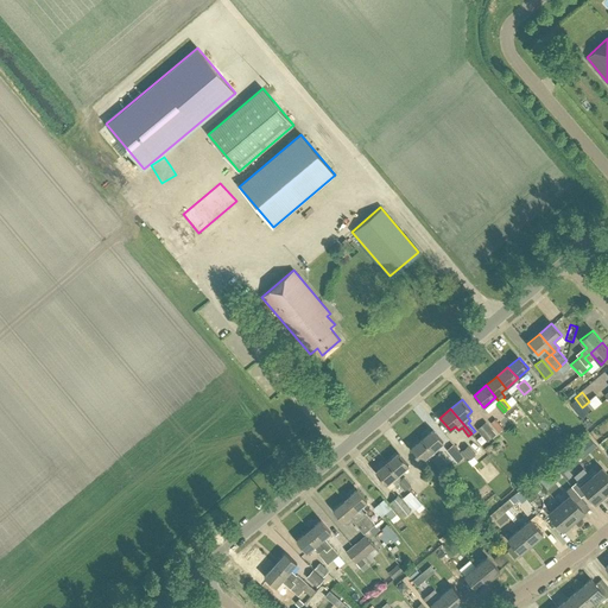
[(485,422),(475,429),(486,441),(494,434),(485,422)]
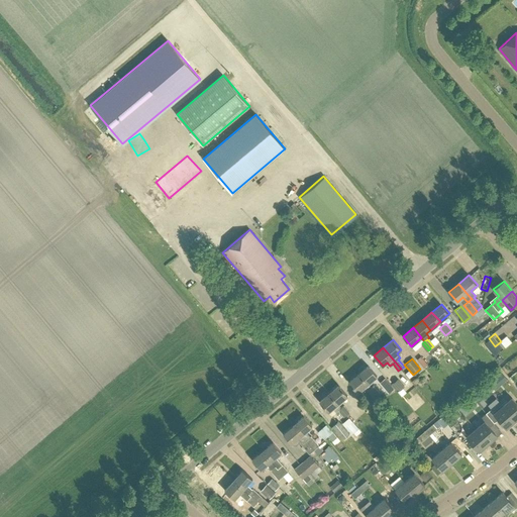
[(358,374),(368,384),(377,376),(369,366),(358,374)]
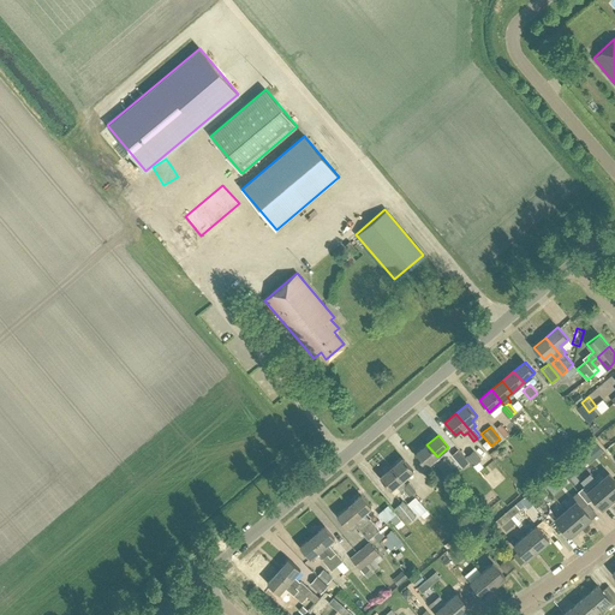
[(597,443),(590,449),(596,457),(603,451),(597,443)]
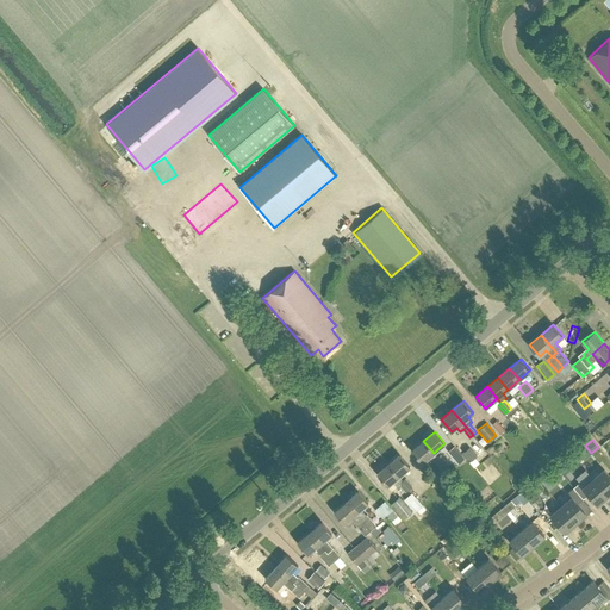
[(412,450),(422,462),(434,453),(423,441),(412,450)]
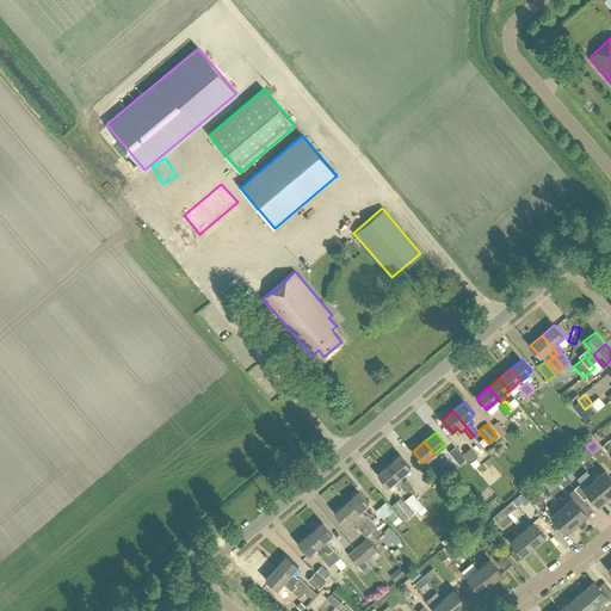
[(464,452),(471,462),(477,457),(470,448),(464,452)]
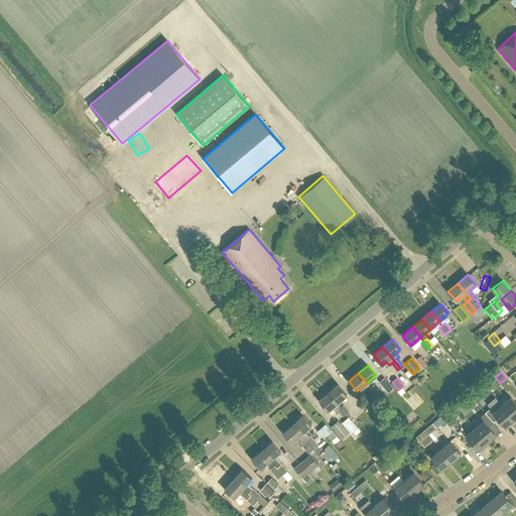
[(338,384),(329,392),(338,402),(347,394),(338,384)]
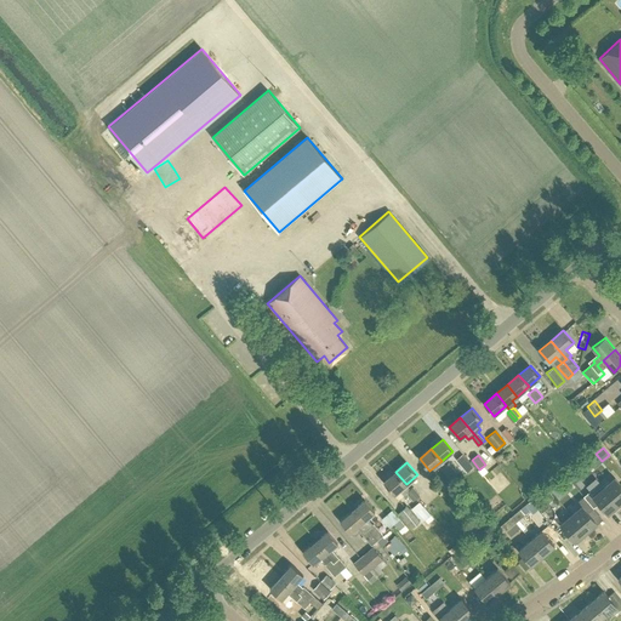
[(442,468),(449,477),(455,471),(448,462),(442,468)]
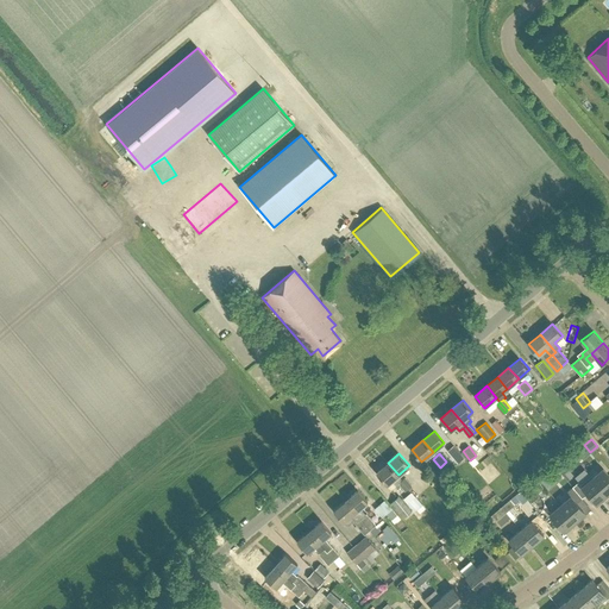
[(571,469),(565,462),(559,468),(564,473),(571,469)]
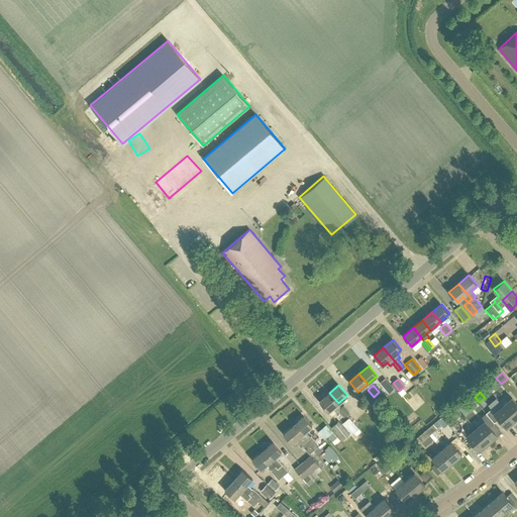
[(329,393),(320,401),(328,411),(334,406),(336,409),(339,407),(329,393)]
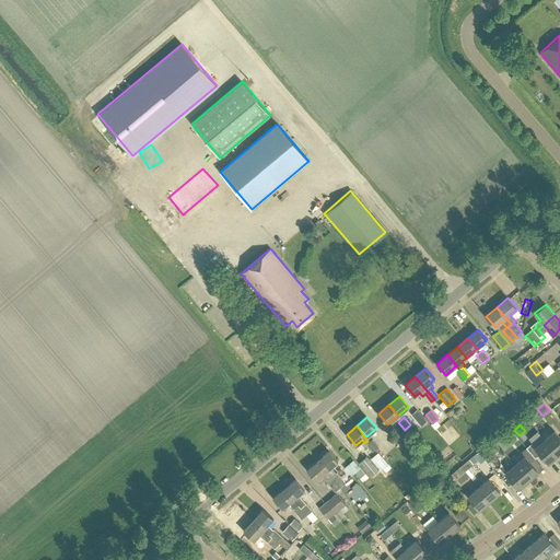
[(559,436),(555,431),(545,439),(558,454),(559,452),(559,436)]
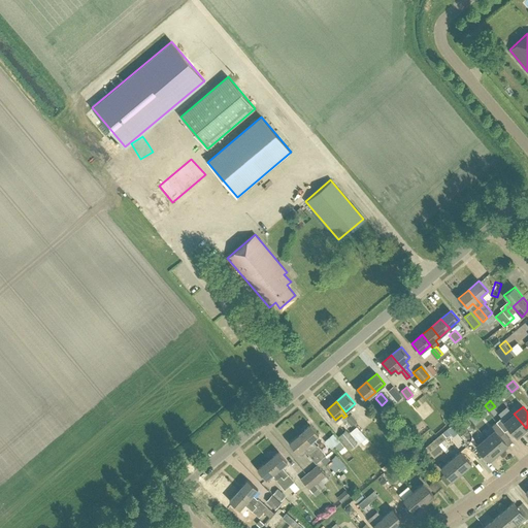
[(526,428),(514,414),(513,411),(503,420),(501,418),(496,422),(504,432),(509,428),(517,436),(526,428)]
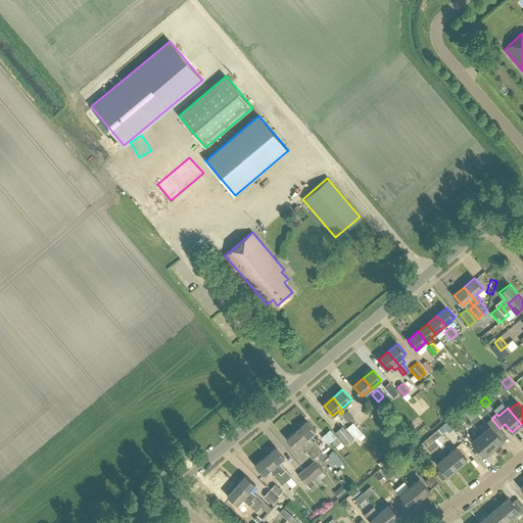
[(348,410),(345,412),(351,419),(353,416),(348,410)]
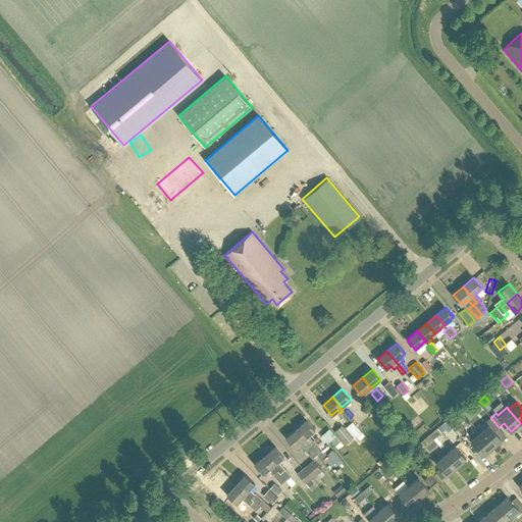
[(345,411),(342,413),(348,420),(351,418),(345,411)]
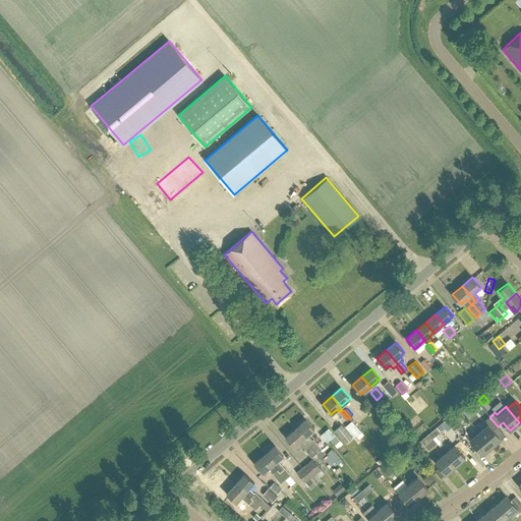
[(451,422),(456,429),(464,423),(458,416),(451,422)]
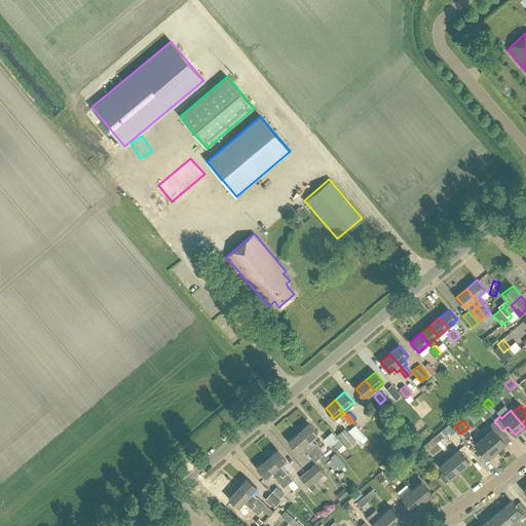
[(492,428),(484,436),(496,450),(505,443),(498,434),(502,430),(494,420),(489,424),(492,428)]
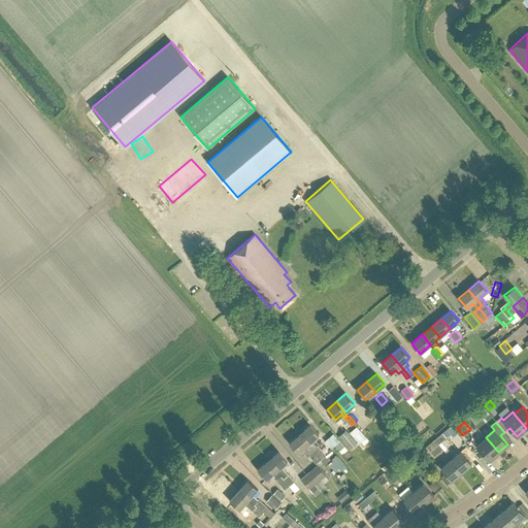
[(299,434),(321,459),(326,455),(318,446),(317,446),(312,440),(319,435),(309,425),(299,434)]
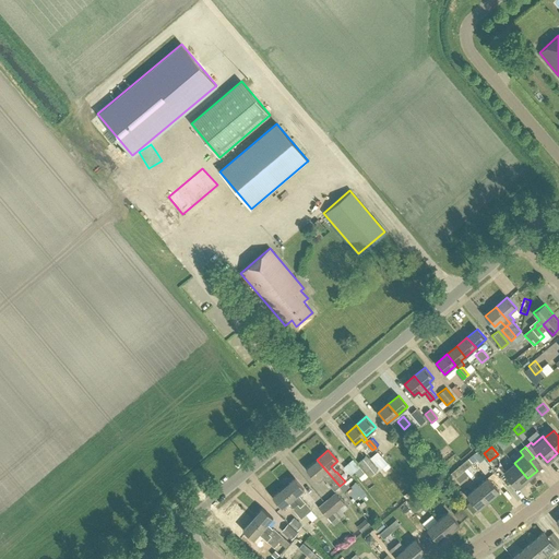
[(375,461),(382,468),(383,467),(387,471),(391,466),(389,463),(382,454),(375,461)]
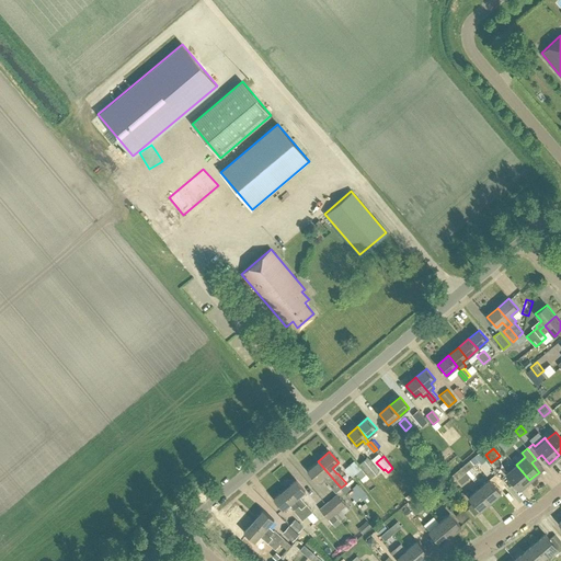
[(367,457),(361,462),(373,476),(379,470),(367,457)]
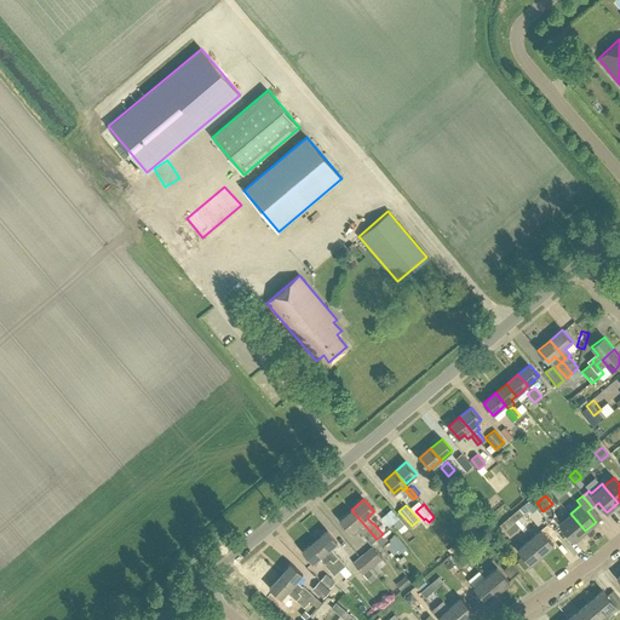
[(386,512),(382,517),(389,526),(392,522),(399,528),(405,523),(391,507),(386,512)]
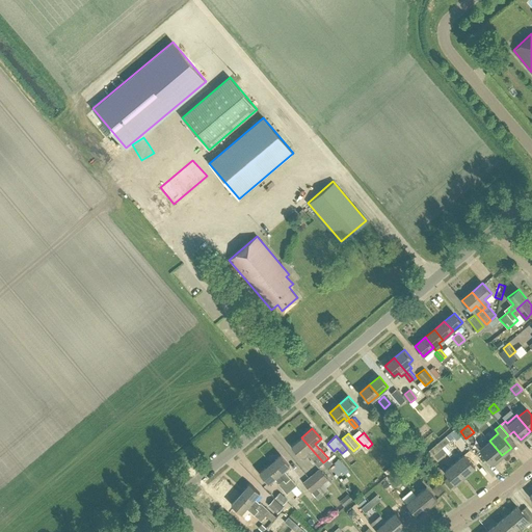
[(430,450),(434,455),(450,442),(446,436),(430,450)]
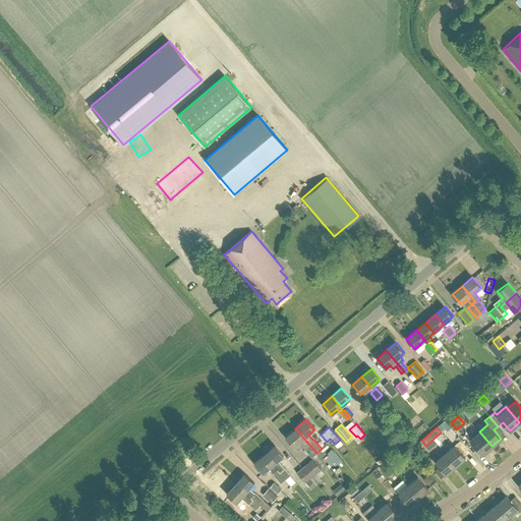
[(302,446),(311,457),(316,453),(295,428),(285,437),(293,447),(295,449),(298,449),(302,446)]
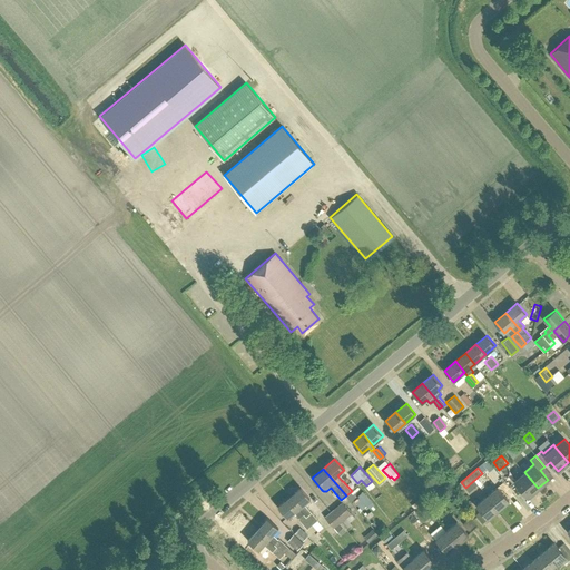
[(524,472),(514,481),(528,497),(538,488),(524,472)]
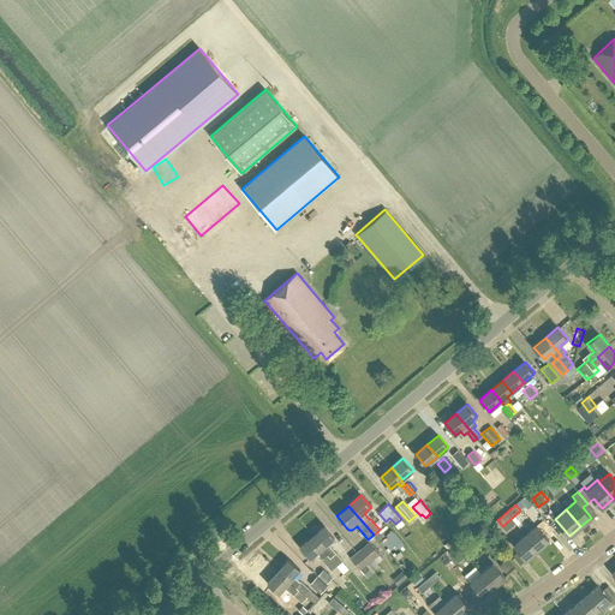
[(412,523),(418,530),(427,523),(422,515),(412,523)]
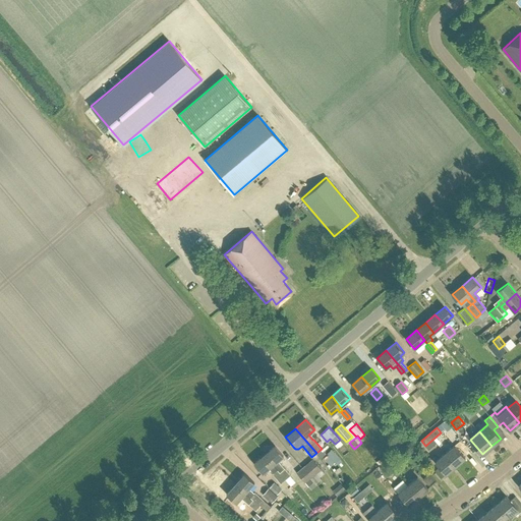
[(445,453),(456,466),(465,458),(455,445),(445,453)]
